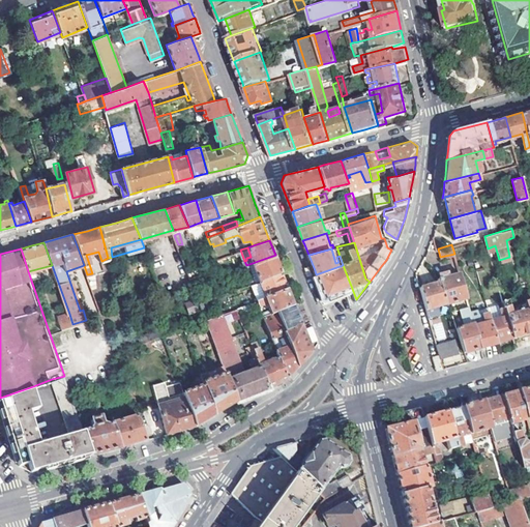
[(246,265),(242,266),(244,272),(256,268),(258,274),(246,279),(247,283),(251,282),(259,279),(282,270),(275,255),(246,265)]
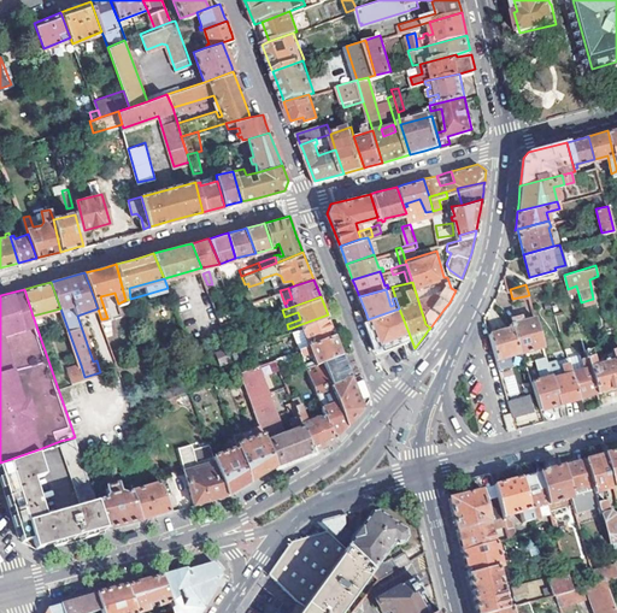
[(368,319),(378,346),(394,339),(409,332),(399,308),(368,319)]
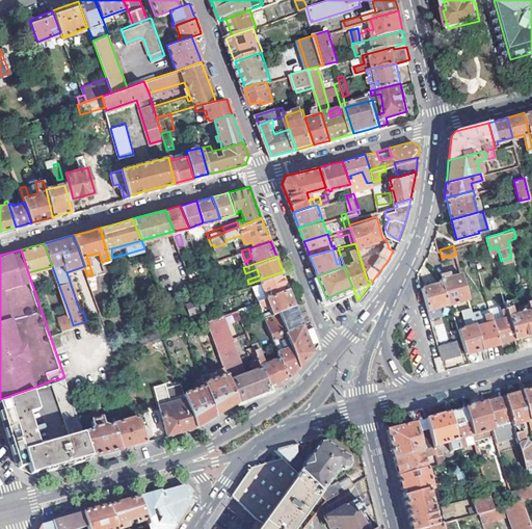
[(190,276),(193,284),(208,280),(205,271),(190,276)]
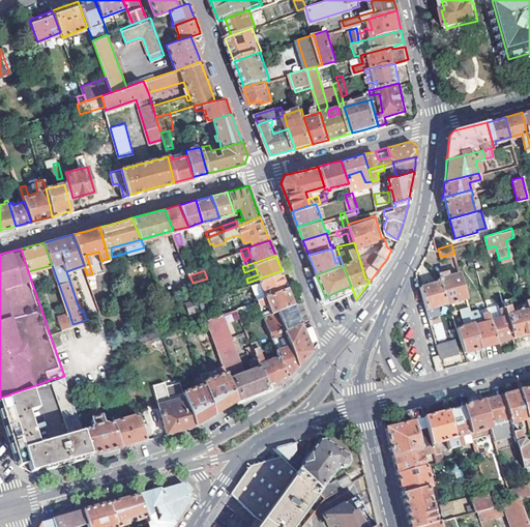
[(282,270),(259,279),(265,295),(288,287),(282,270)]
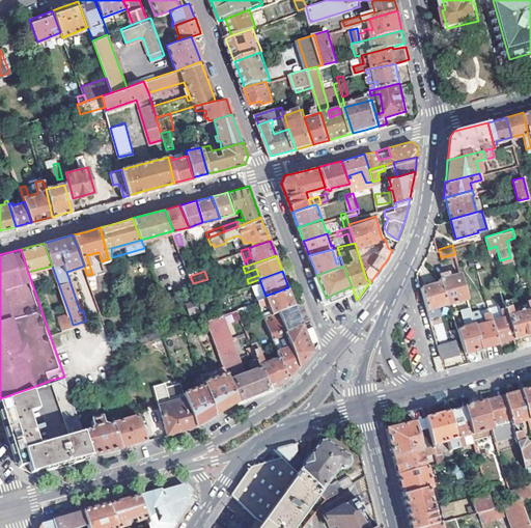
[(442,277),(439,278),(440,279),(441,282),(447,303),(449,303),(467,297),(460,273),(451,276),(450,274),(448,275),(448,273),(441,275),(442,277)]
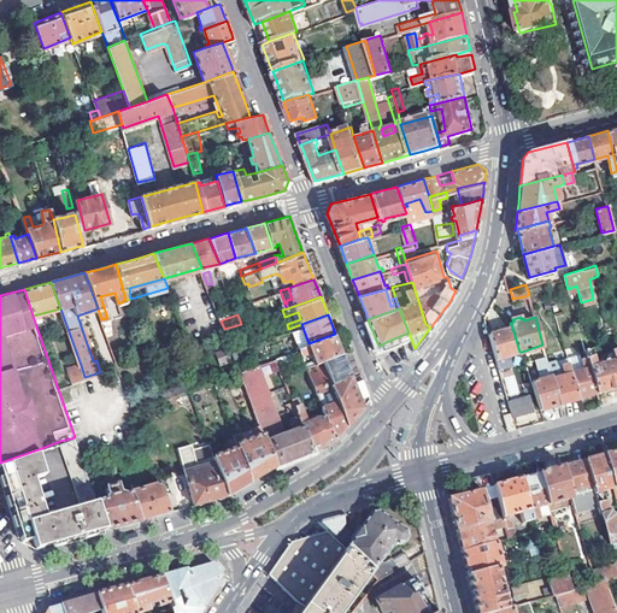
[(301,324),(292,328),(298,347),(309,343),(301,324)]
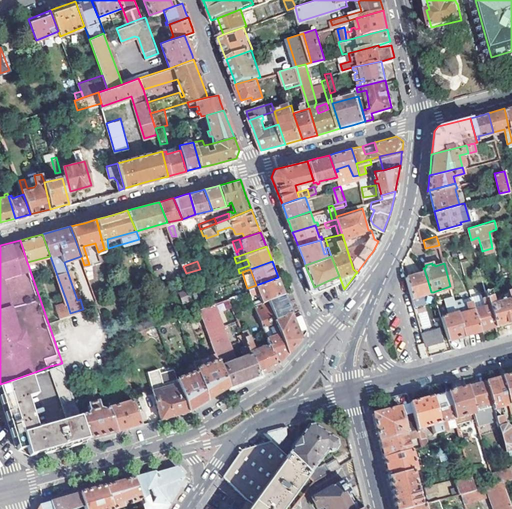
[(406,276),(412,297),(430,292),(431,297),(434,296),(433,292),(431,292),(425,272),(406,276)]
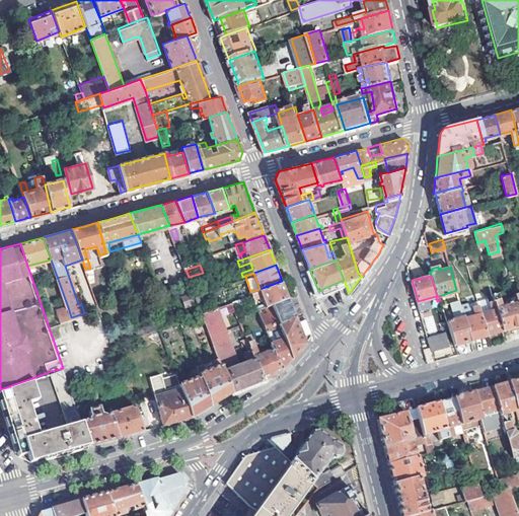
[(250,292),(241,295),(242,299),(261,293),(265,301),(236,311),(238,315),(257,308),(272,302),(288,296),(282,281),(260,289),(250,292)]
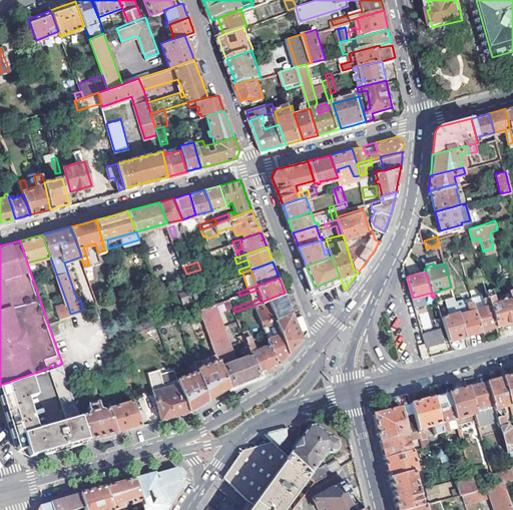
[(512,288),(508,290),(510,299),(506,300),(503,292),(488,296),(496,326),(510,323),(512,321),(512,288)]
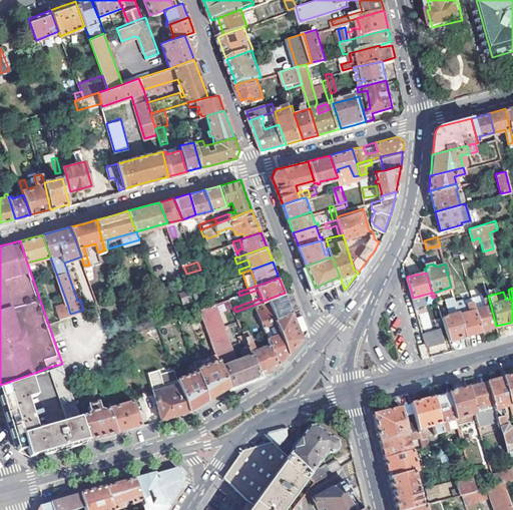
[(195,289),(192,291),(199,308),(202,306),(195,289)]
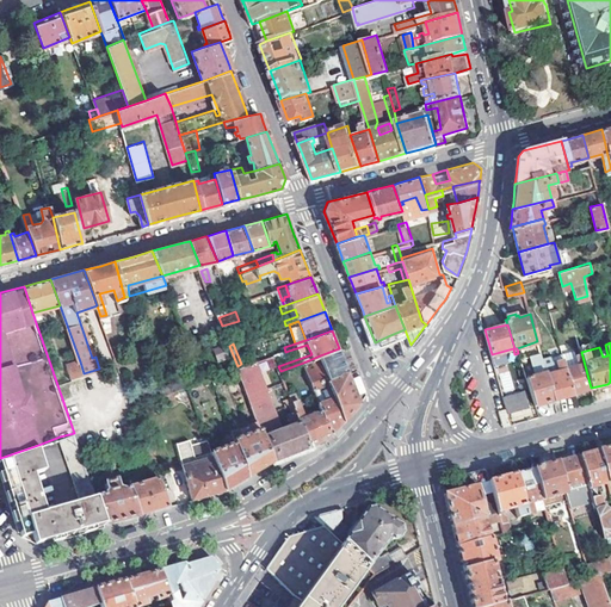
[(339,348),(320,355),(329,379),(349,372),(339,348)]
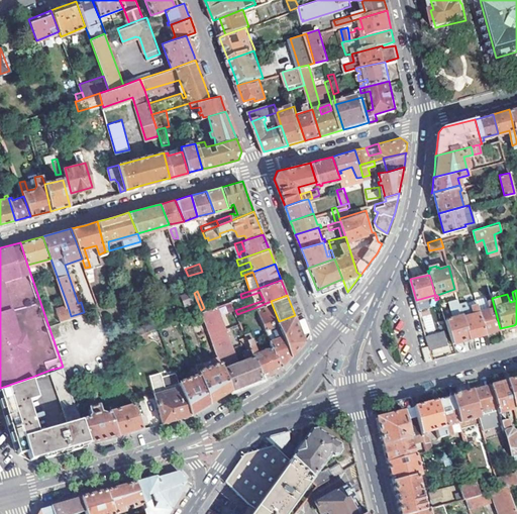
[(452,316),(444,318),(452,341),(469,337),(458,303),(457,297),(448,300),(452,316)]
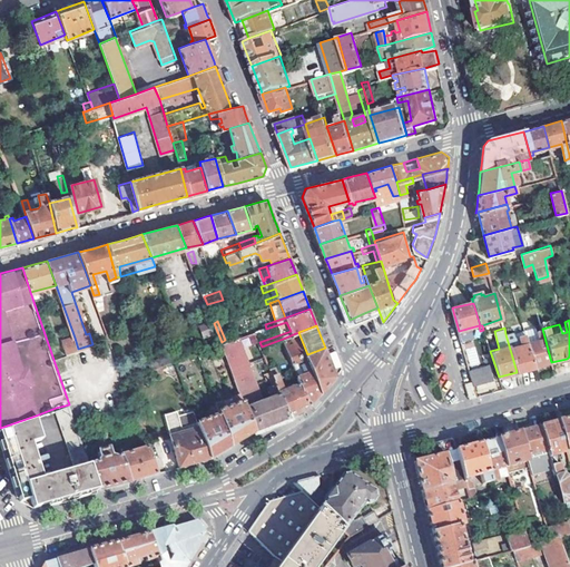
[(279,417),(288,413),(273,375),(269,377),(272,384),(268,384),(273,396),(262,399),(261,394),(263,393),(255,375),(271,370),(269,367),(262,346),(259,342),(255,329),(225,340),(222,342),(239,390),(254,429),(262,426),(272,421),(279,417)]
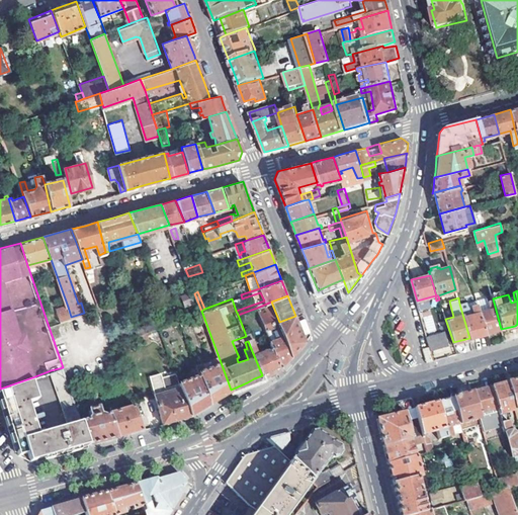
[(501,329),(493,298),(477,303),(486,333),(501,329)]
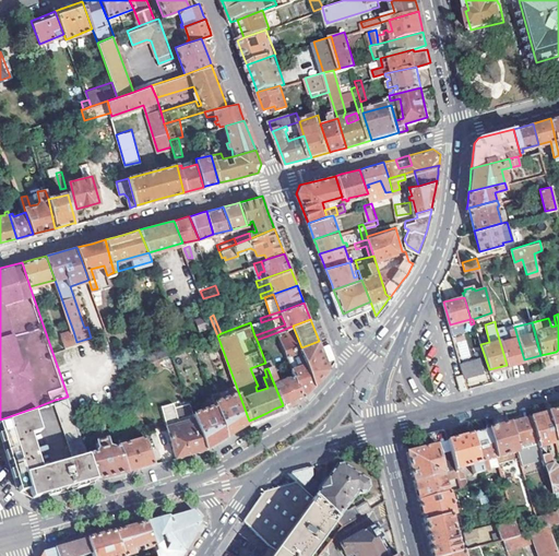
[(506,329),(503,324),(496,328),(507,365),(524,359),(514,327),(506,329)]
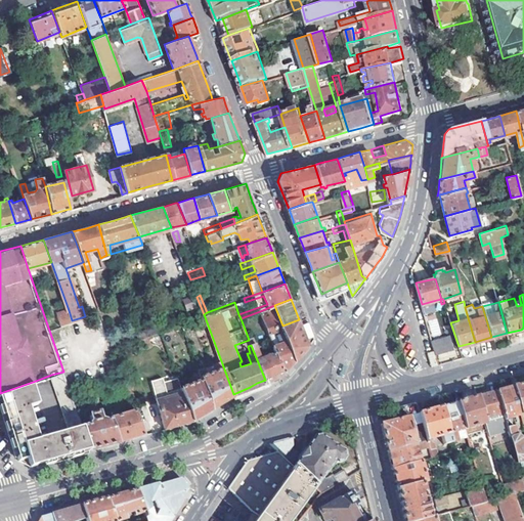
[(274,305),(260,311),(268,334),(282,328),(282,326),(274,305)]
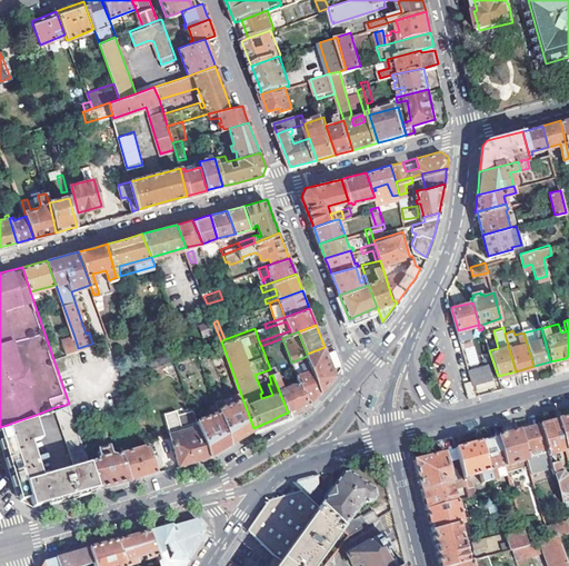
[(63,341),(68,353),(78,348),(75,337),(63,341)]
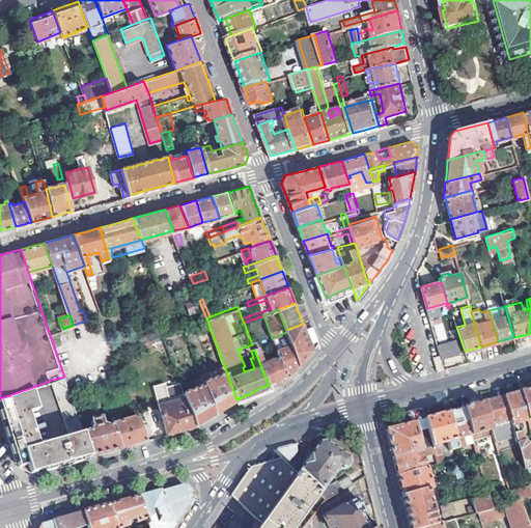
[(432,321),(438,338),(447,335),(442,317),(432,321)]
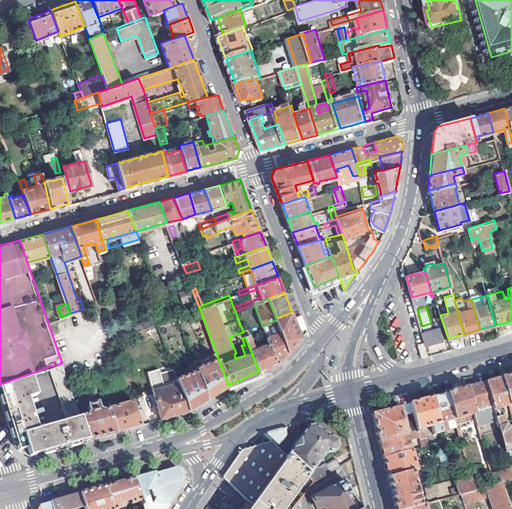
[(296,343),(302,337),(292,312),(276,318),(276,320),(280,331),(289,351),(296,343)]
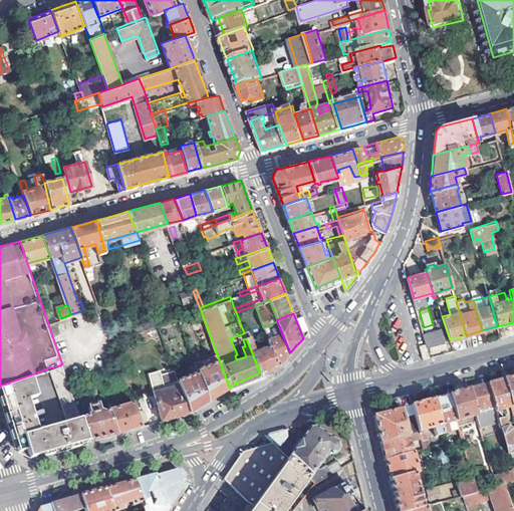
[(134,324),(137,331),(162,321),(160,315),(134,324)]
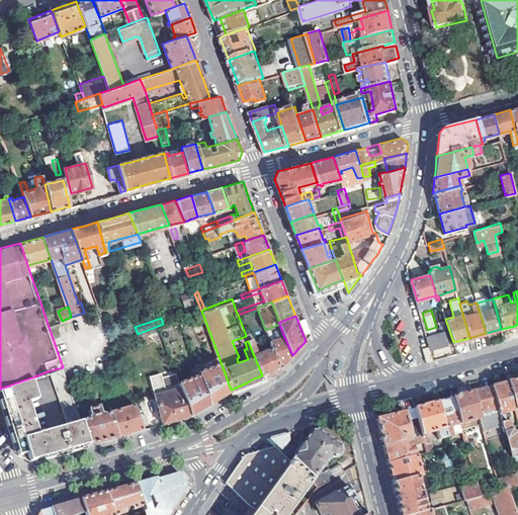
[(279,324),(265,330),(270,341),(283,335),(279,324)]
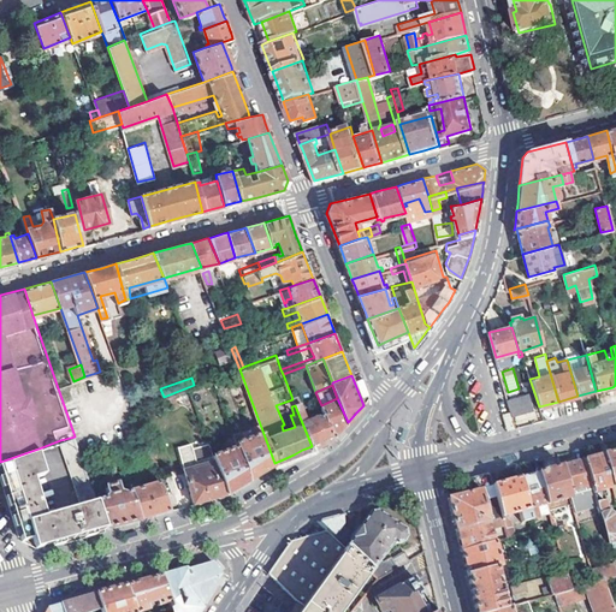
[(331,438),(333,437),(324,413),(307,417),(298,393),(291,396),(292,399),(295,405),(312,446),(331,438)]
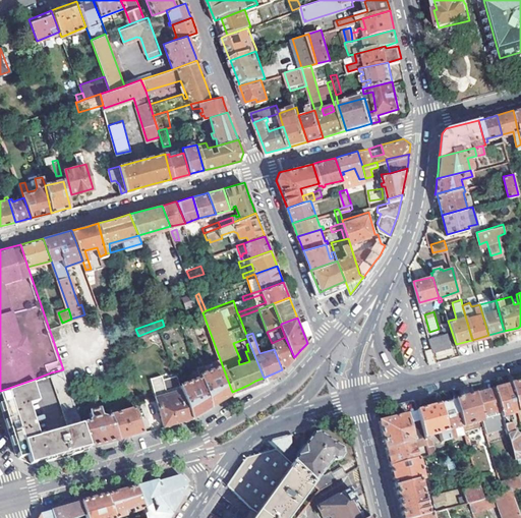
[(446,333),(428,338),(431,348),(432,351),(450,346),(446,333)]
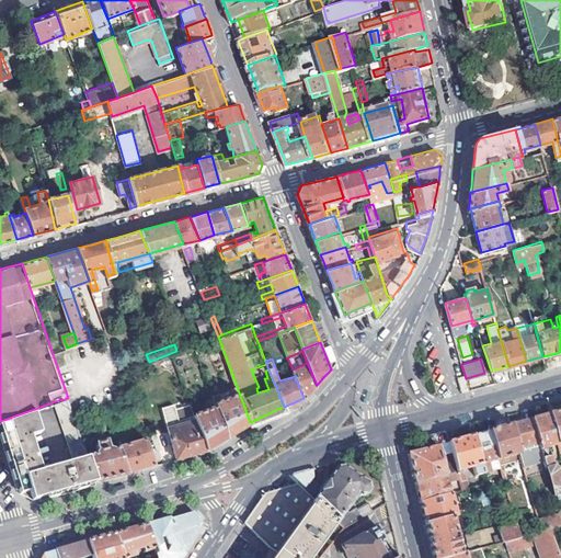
[(315,387),(317,385),(307,363),(293,369),(295,376),(304,398),(311,390),(315,387)]
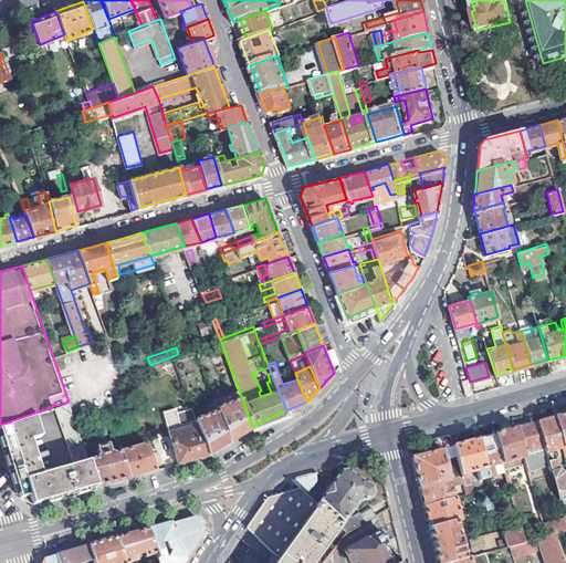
[(465,394),(472,393),(470,382),(469,378),(461,379),(465,394)]
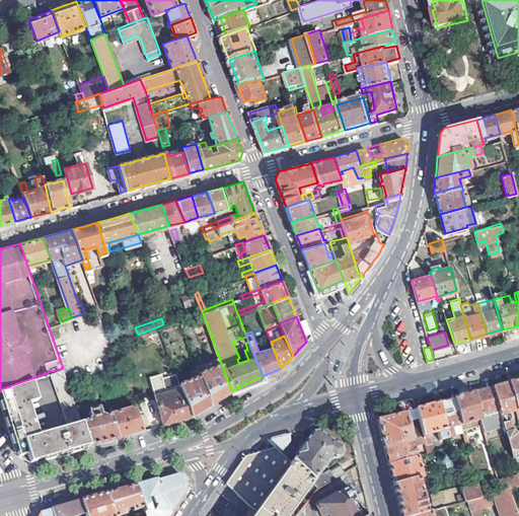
[(222,395),(231,390),(218,355),(213,358),(215,365),(205,370),(202,362),(196,364),(197,367),(211,403),(222,395)]
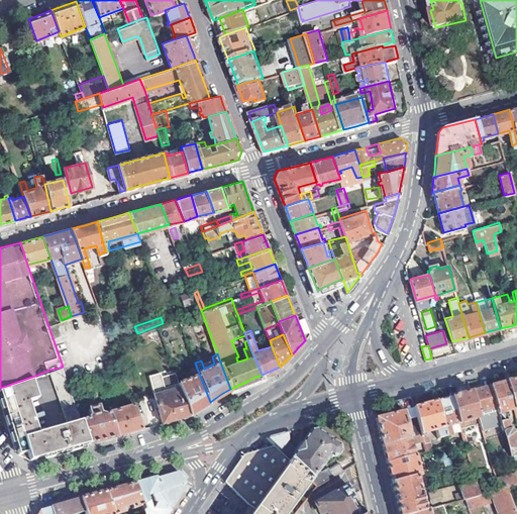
[(203,405),(210,402),(196,366),(190,368),(193,377),(180,381),(191,413),(194,411),(203,405)]
